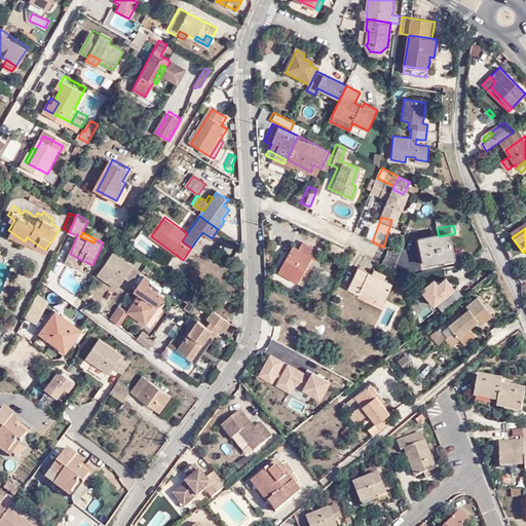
[(423,263),(446,260),(445,255),(454,254),(451,234),(439,236),(419,239),(423,263)]
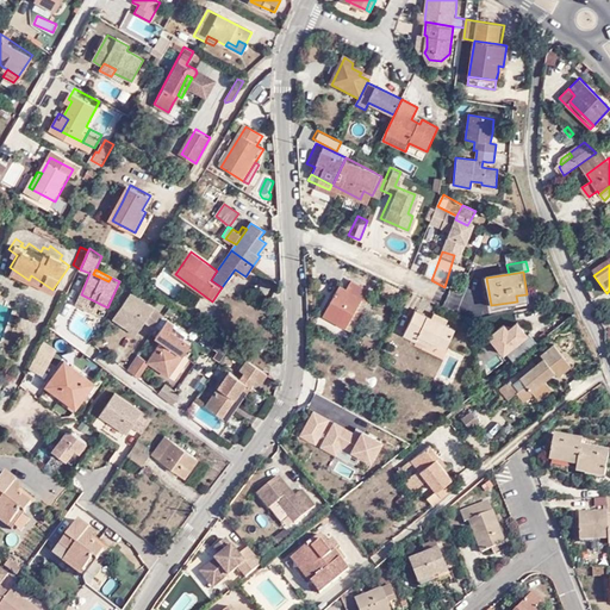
[(49,294),(53,290),(31,275),(29,280),(49,294)]
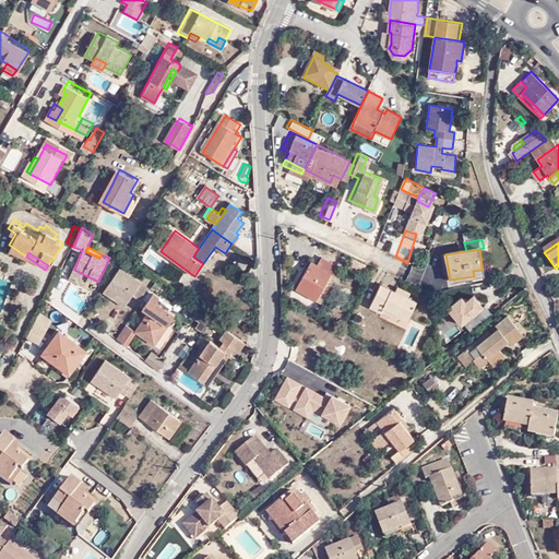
[(297,289),(317,300),(330,274),(335,276),(341,265),(322,257),(319,264),(311,261),(297,289)]
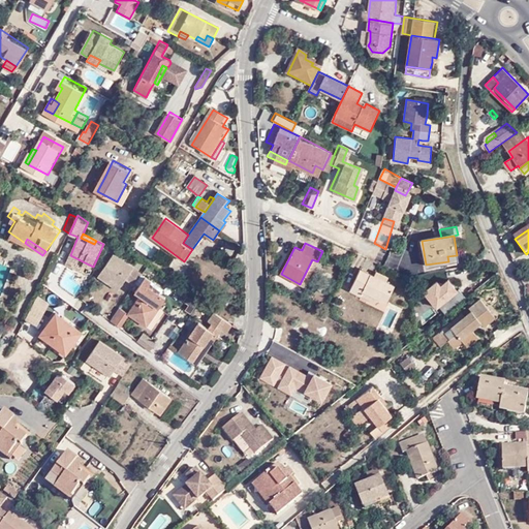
[(396,247),(390,243),(386,249),(394,251),(396,247)]
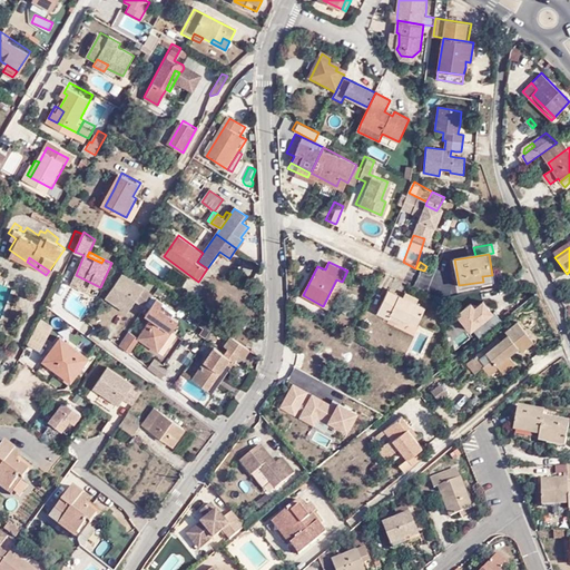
[(80,287),(85,279),(76,275),(71,283),(80,287)]
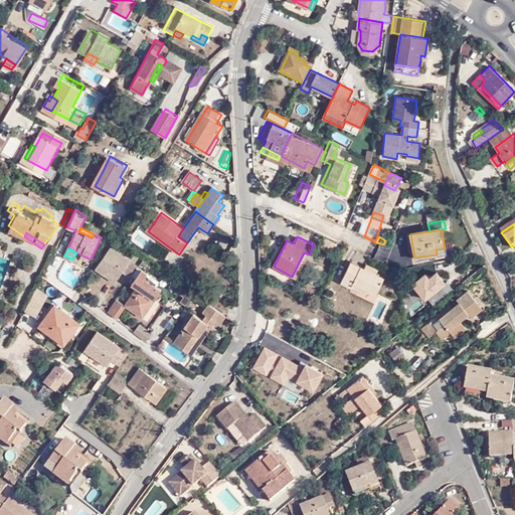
[(124,272),(133,277),(140,266),(111,248),(97,269),(107,276),(110,271),(120,278),(124,272)]
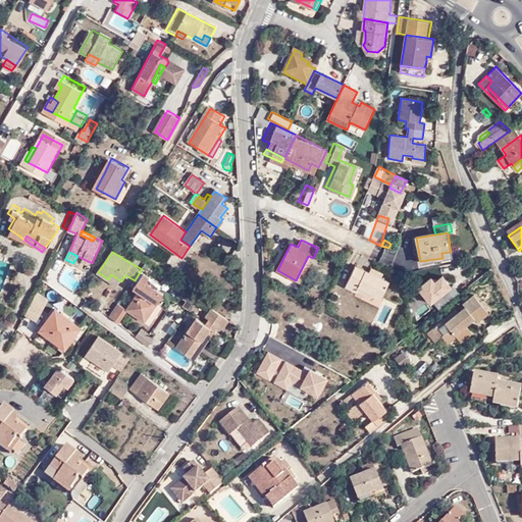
[(81,267),(84,259),(77,256),(73,263),(81,267)]
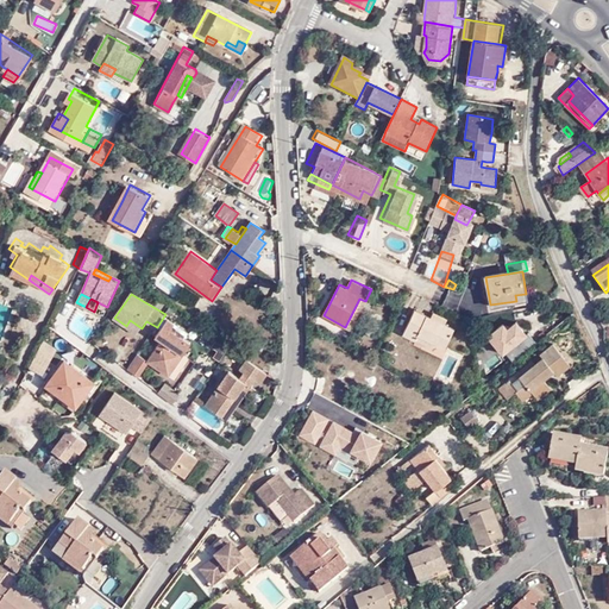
[(351,330),(365,301),(359,299),(345,327),(351,330)]
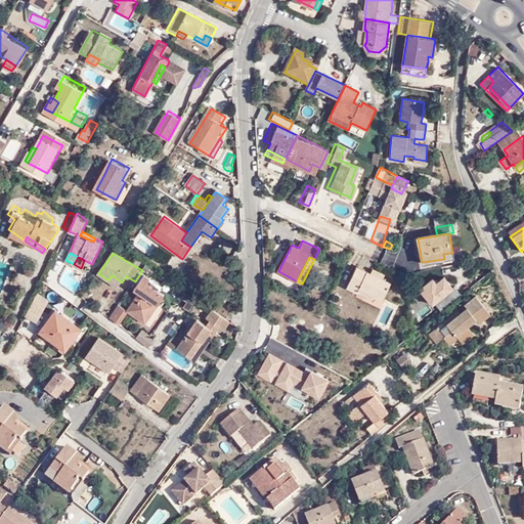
[(374,274),(368,272),(355,266),(345,287),(356,293),(358,287),(374,294),(382,298),(390,282),(382,278),(384,274),(376,269),(374,274)]
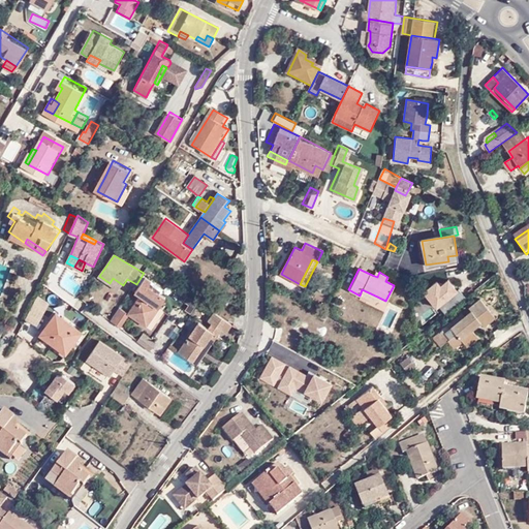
[(129,312),(147,325),(153,329),(165,310),(160,307),(166,298),(150,285),(155,278),(149,274),(138,288),(143,291),(129,312)]
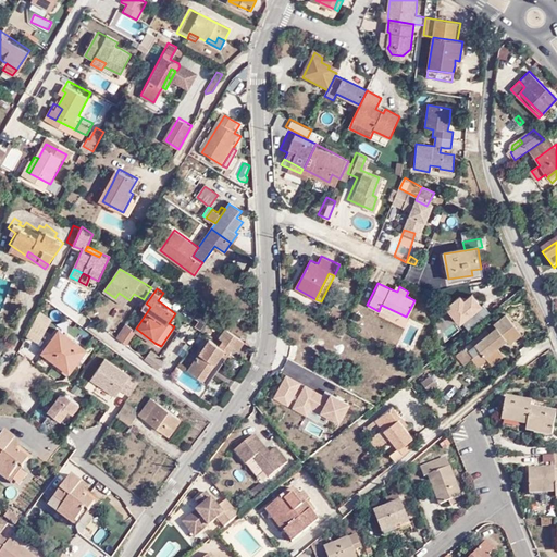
[(126,306),(130,300),(119,293),(115,298),(126,306)]
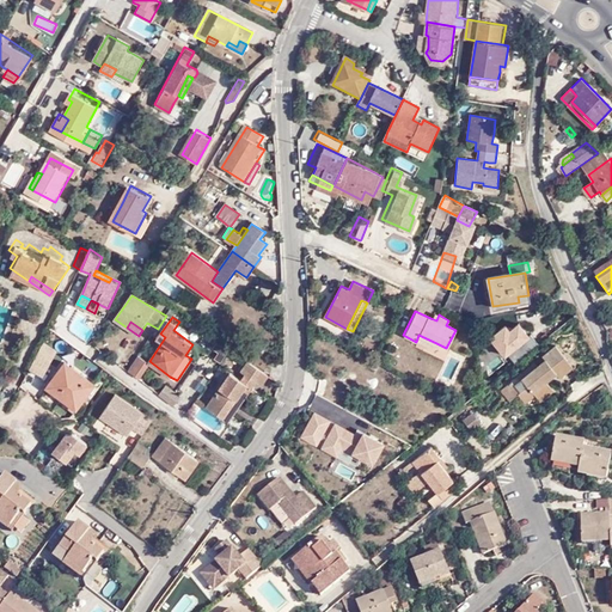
[(515,362),(539,342),(530,331),(506,352),(515,362)]
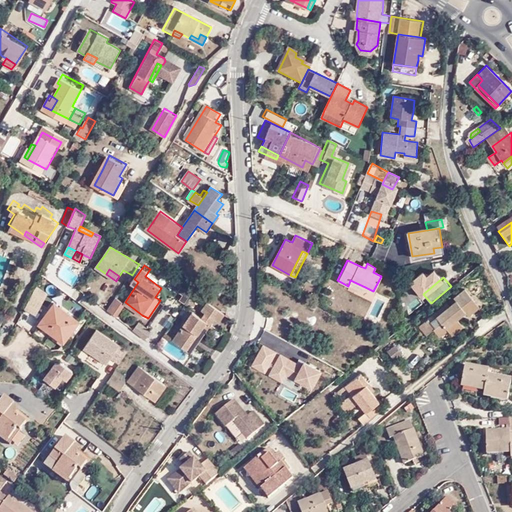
[(350,280),(348,286),(363,292),(365,287),(350,280)]
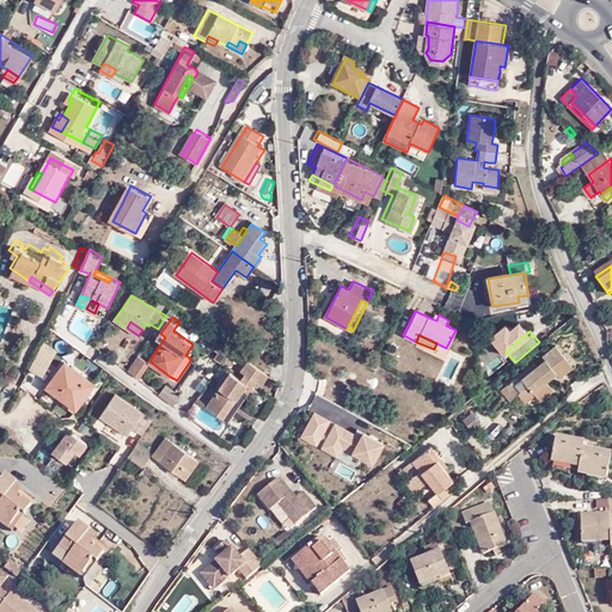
[(537,362),(514,381),(524,392),(520,395),(528,403),(539,395),(544,399),(557,389),(550,380),(560,372),(563,374),(575,365),(558,344),(545,355),(549,359),(540,366),(537,362)]
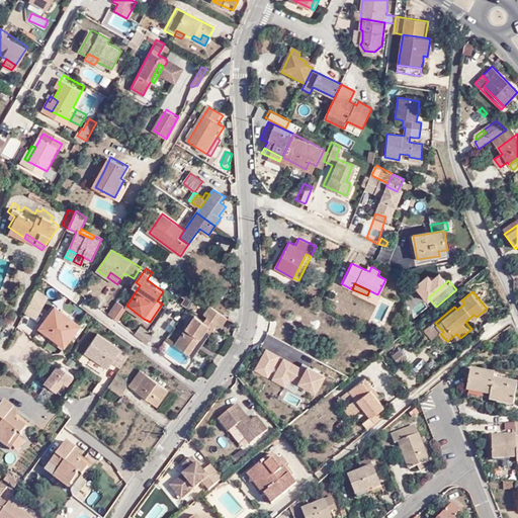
[(126,306),(118,300),(110,314),(117,319),(126,306)]
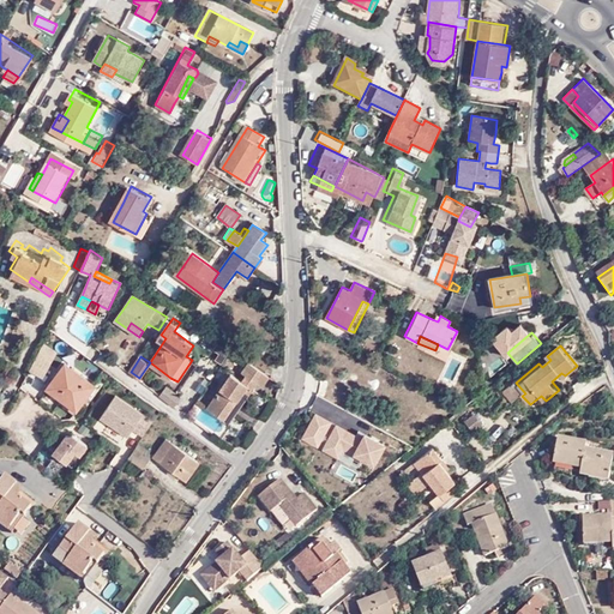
[(52,389),(64,397),(66,393),(82,404),(97,383),(70,362),(52,389)]
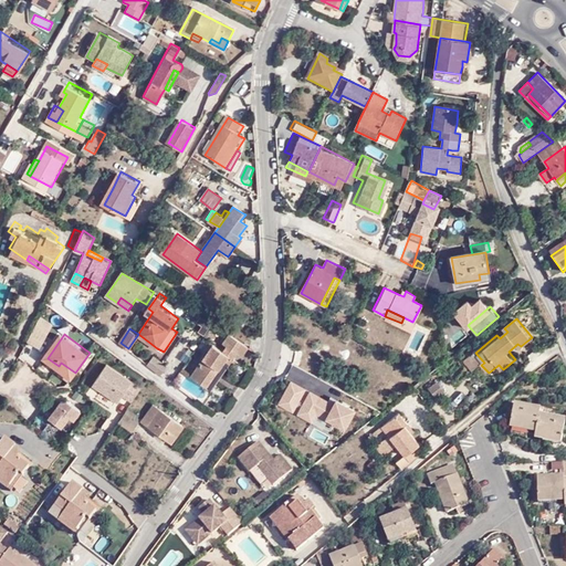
[(244,343),(231,334),(223,344),(237,352),(237,353),(242,356),(249,345),(244,343)]
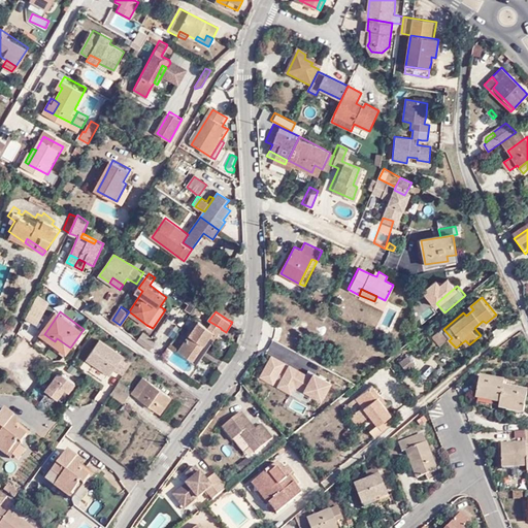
[(277,335),(295,344),(304,328),(318,334),(322,328),(303,318),(299,324),(287,317),(277,335)]
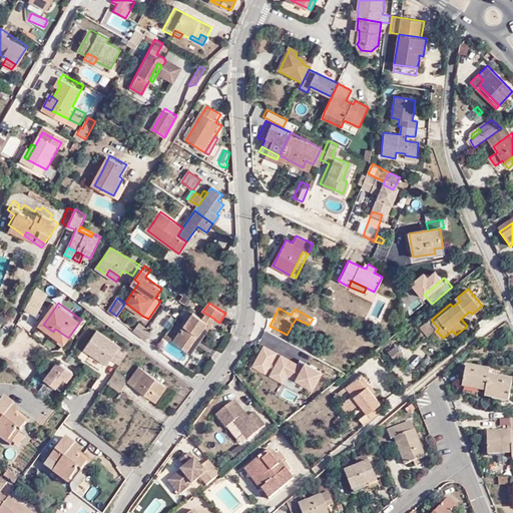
[(214,320),(202,312),(199,317),(211,325),(214,320)]
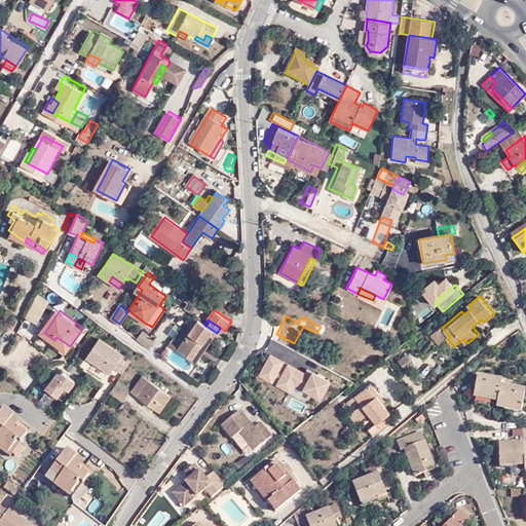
[(179,349),(195,362),(210,341),(213,343),(219,334),(217,333),(204,325),(200,323),(183,347),(182,346),(179,349)]
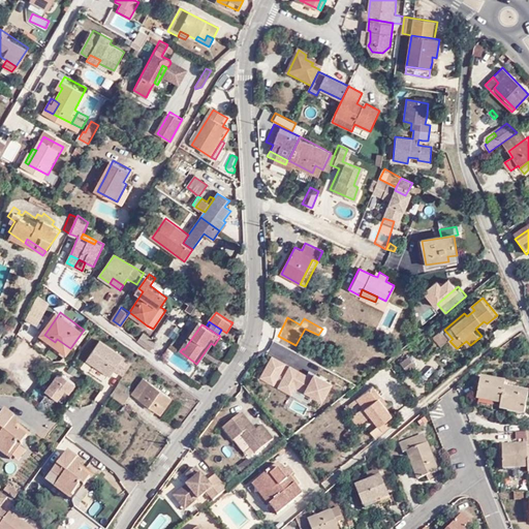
[(442,346),(449,341),(453,339),(444,330),(435,338),(442,346)]
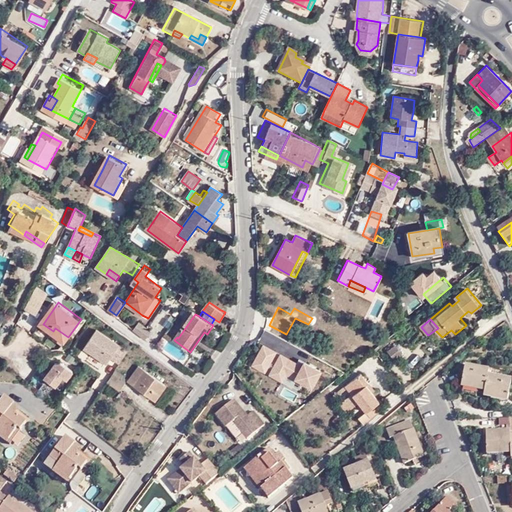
[(139,321),(135,327),(149,336),(152,330),(139,321)]
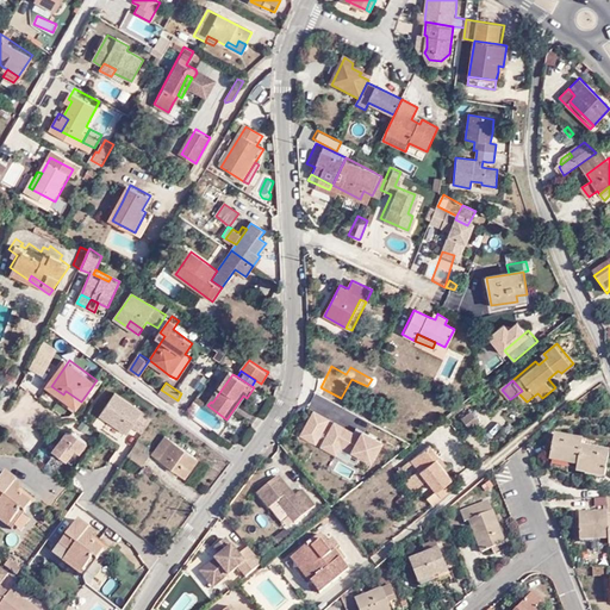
[(98,415),(109,421),(103,431),(117,439),(122,429),(128,433),(142,405),(112,388),(98,415)]
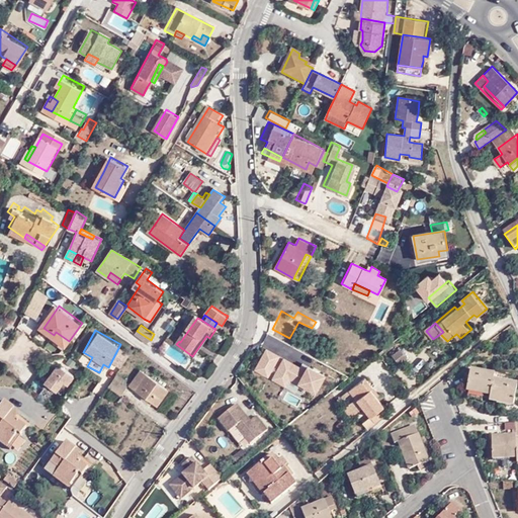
[(67,344),(69,341),(56,332),(54,335),(67,344)]
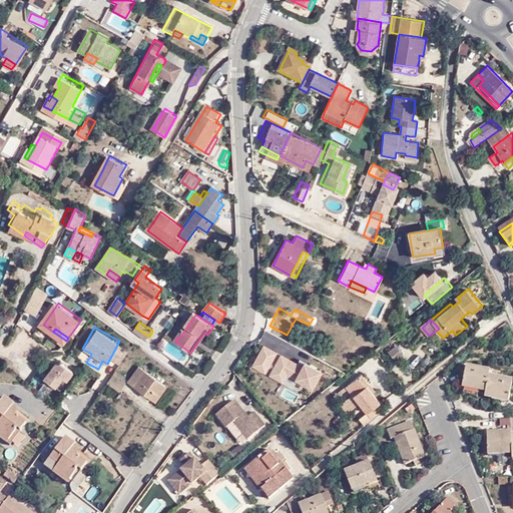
[(224,332),(216,346),(222,349),(229,335),(224,332)]
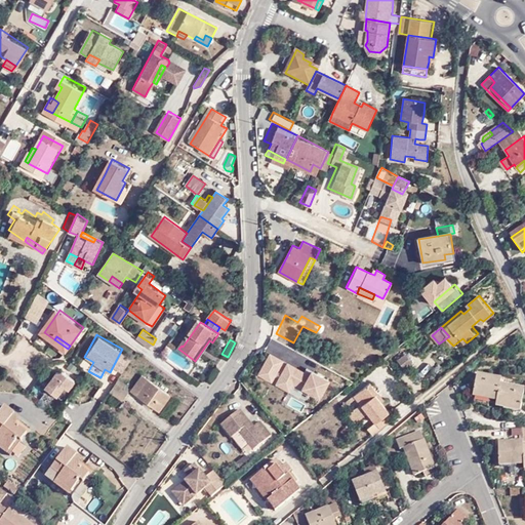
[(209,340),(195,361),(200,365),(214,344),(212,342),(209,340)]
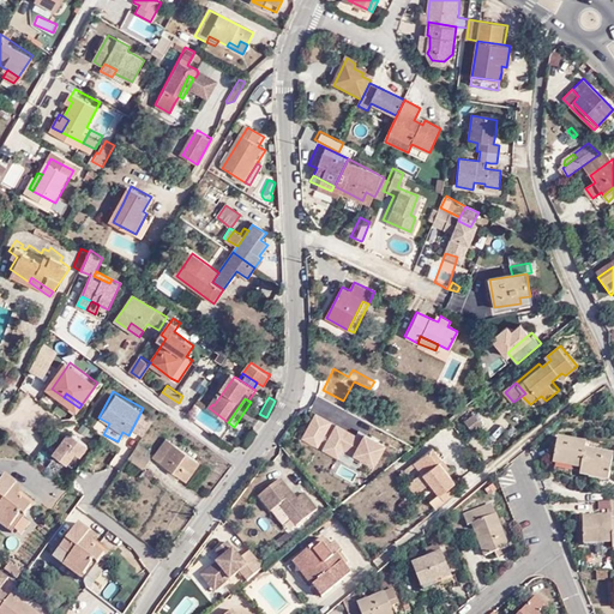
[(318,447),(332,419),(313,409),(299,438),(318,447)]
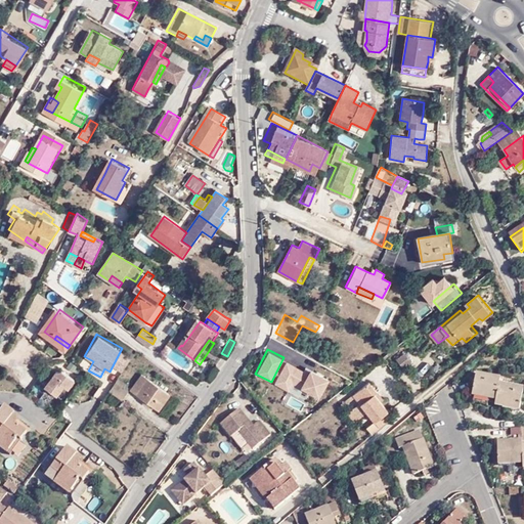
[(118,365),(125,367),(128,353),(121,352),(118,365)]
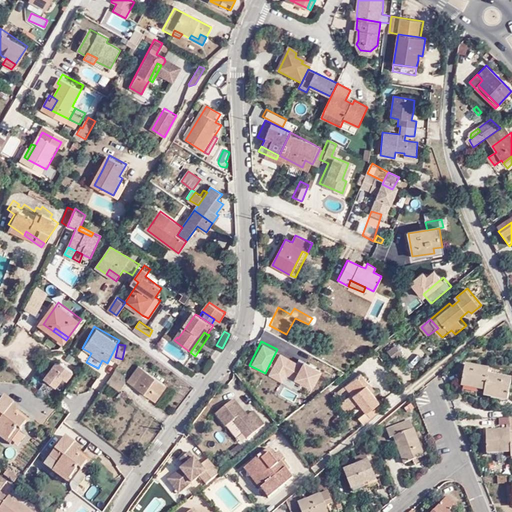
[(349,346),(341,356),(350,363),(354,358),(358,361),(361,356),(357,353),(358,352),(356,350),(358,347),(353,345),(351,348),(349,346)]
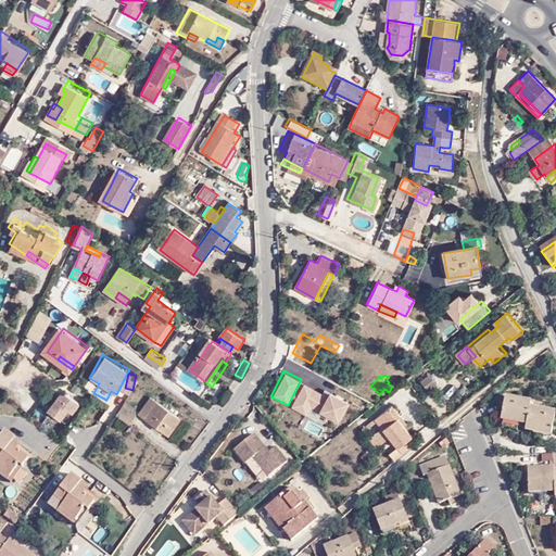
[(422,383),(429,391),(438,384),(431,376),(422,383)]
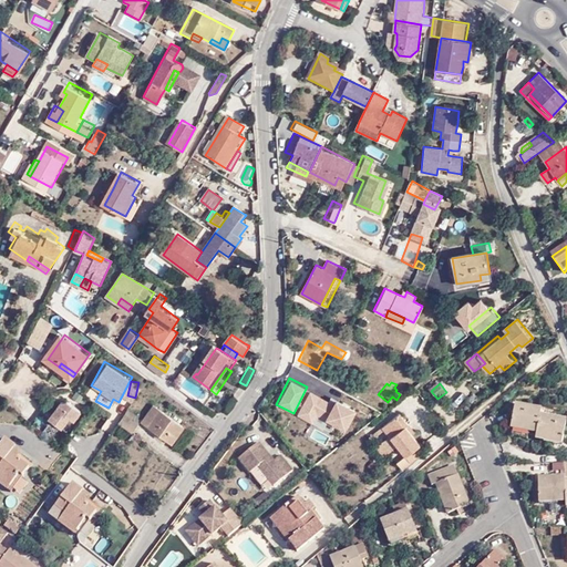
[(312,384),(296,413),(322,428),(328,419),(344,428),(356,409),(312,384)]
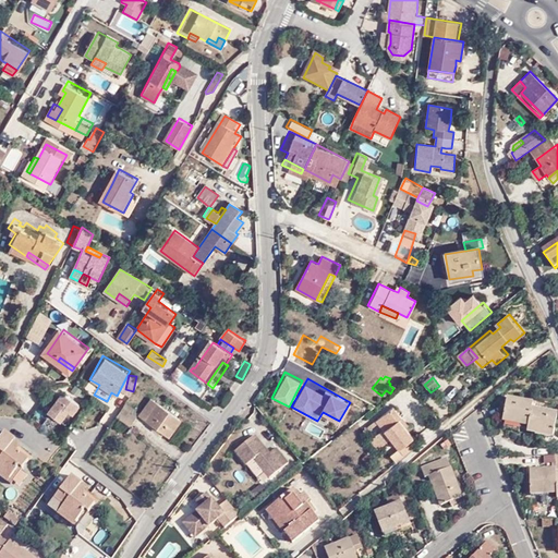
[(332,389),(355,402),(364,408),(370,399),(361,395),(337,380),(332,389)]
